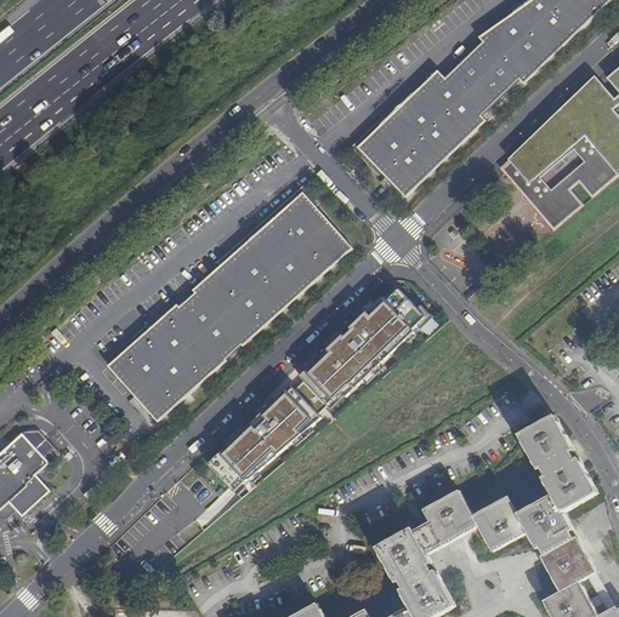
[(526,0),(478,34),(482,39),(444,75),(436,68),(357,144),(404,193),(484,118),(480,113),(518,75),(523,80),(606,0),(526,0)]
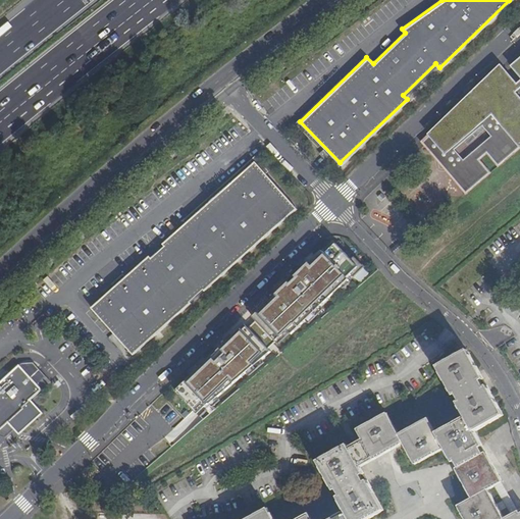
[(519,43),(417,138),(464,193),(519,145),(519,43)]
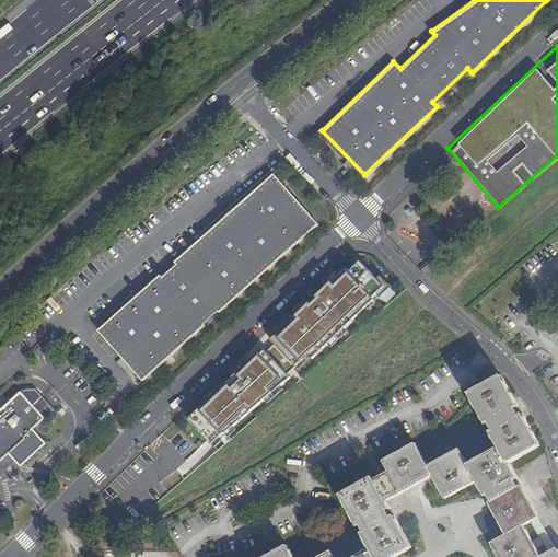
[(352,165),(346,158),(341,161),(349,169),(352,165)]
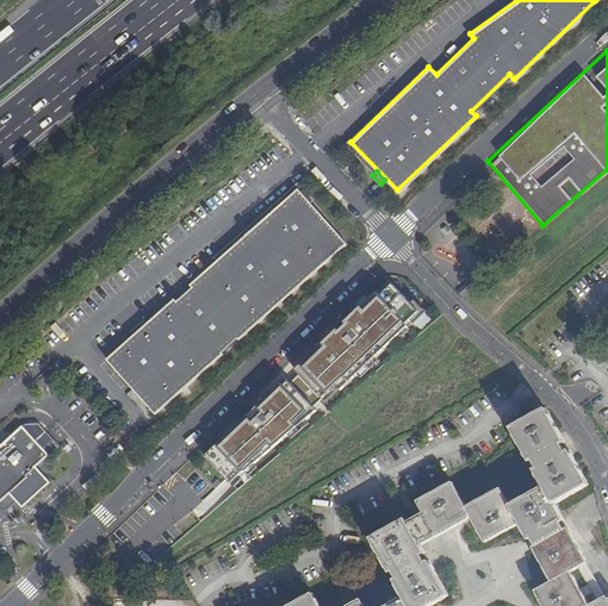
[(173,297),(105,356),(154,411),(222,351),(221,350),(236,337),(237,337),(345,242),(296,187),(188,282),(191,285),(174,299),(173,297)]
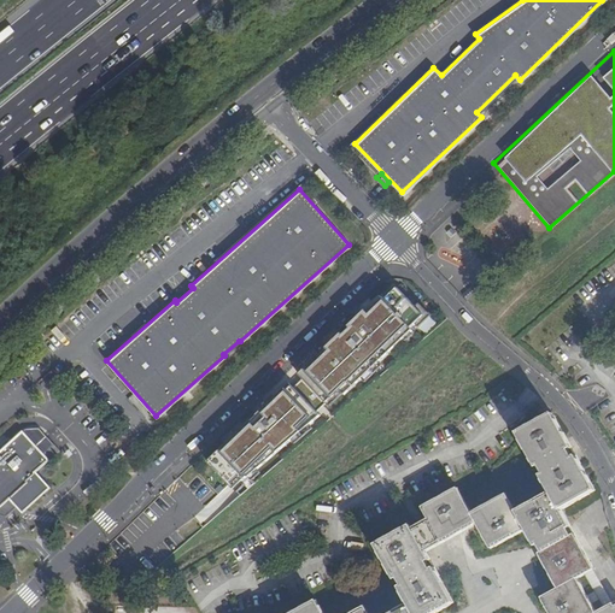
[(208,458),(239,491),(425,314),(393,282),(208,458)]
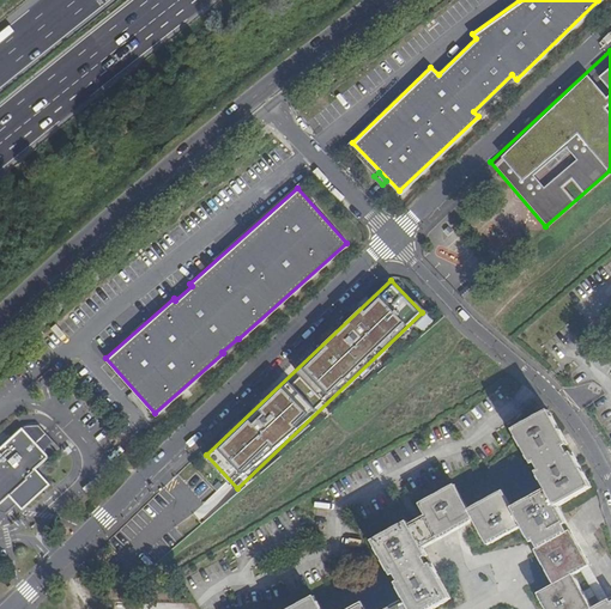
[(610,608),(610,597),(609,600),(608,596),(590,606),(580,589),(570,571),(579,567),(587,562),(568,528),(566,529),(561,522),(564,521),(555,503),(590,483),(575,458),(569,449),(567,451),(563,444),(566,442),(561,433),(546,407),(512,426),(532,461),(534,460),(538,467),(536,468),(536,469),(545,486),(536,491),(510,505),(506,495),(501,488),(466,507),(466,505),(453,481),(418,501),(424,512),(407,522),(406,518),(371,537),(391,572),(394,571),(398,578),(394,579),(395,580),(399,586),(404,597),(395,602),(381,608),(366,608),(366,607),(361,600),(342,608),(320,608),(312,592),(283,608),(423,608),(448,595),(433,567),(429,560),(427,561),(422,555),(425,553),(421,544),(472,516),(485,541),(520,522),(530,539),(533,537),(537,544),(534,547),(554,582),(537,590),(546,608),(610,608)]
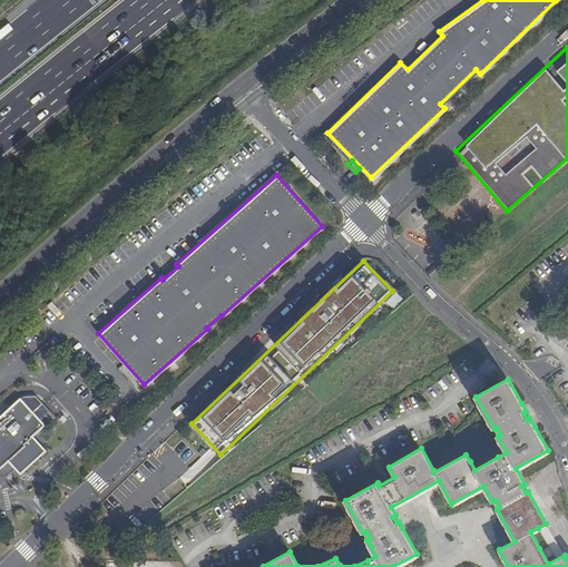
[(0,473),(5,475),(15,466),(7,458),(23,443),(22,442),(41,423),(51,413),(38,398),(27,409),(15,397),(0,409),(0,473)]
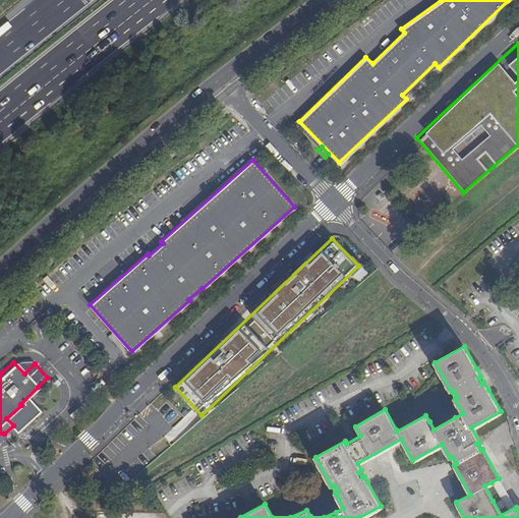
[(455,399),(425,415),(429,421),(451,410),(455,417),(463,413),(455,399)]
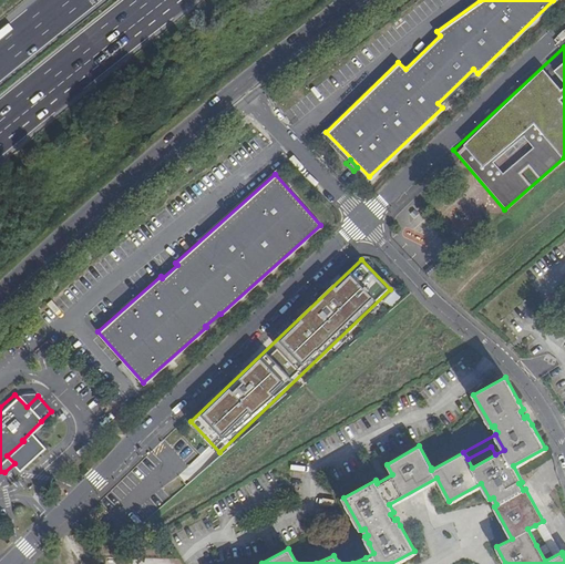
[(543,521),(535,525),(544,541),(536,545),(545,561),(562,552),(543,521)]
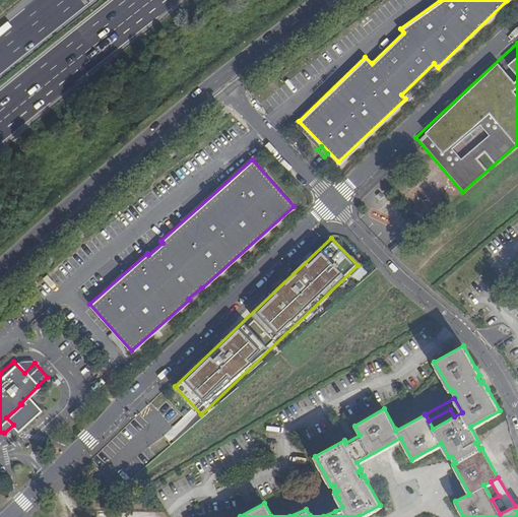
[(335,493),(306,509),(310,515),(331,504),(335,511),(342,507),(338,498),(335,493)]
